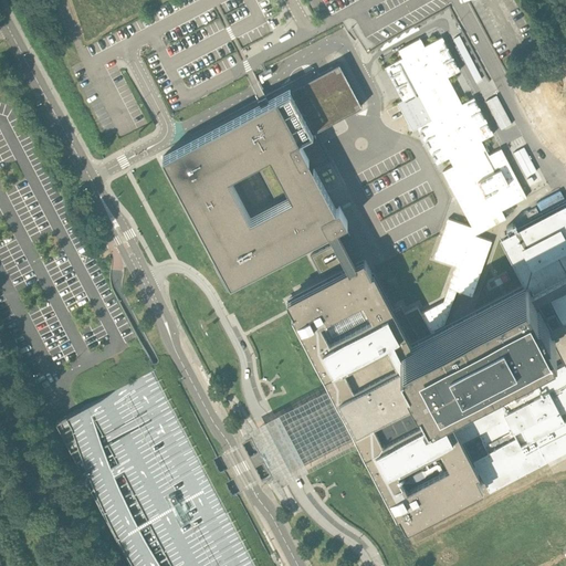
[(477,82),(482,79),(459,37),(453,40),(477,82)]
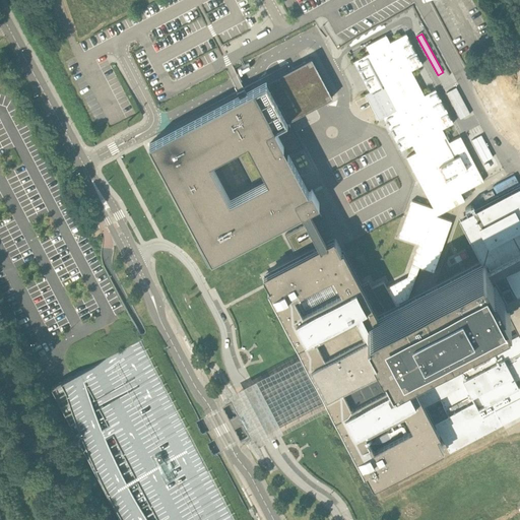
[(396,305),(407,299),(419,267),(433,273),(453,222),(436,216),(464,201),(461,194),(483,183),(460,138),(449,144),(442,130),(453,124),(436,90),(425,96),(411,72),(421,66),(405,35),(388,43),(386,38),(366,49),(369,54),(353,61),(370,91),(365,94),(379,120),(383,118),(389,130),(401,151),(412,145),(416,152),(407,157),(435,208),(433,209),(413,201),(399,238),(418,245),(411,264),(406,277),(398,281),(387,287),(396,304),(396,305)]
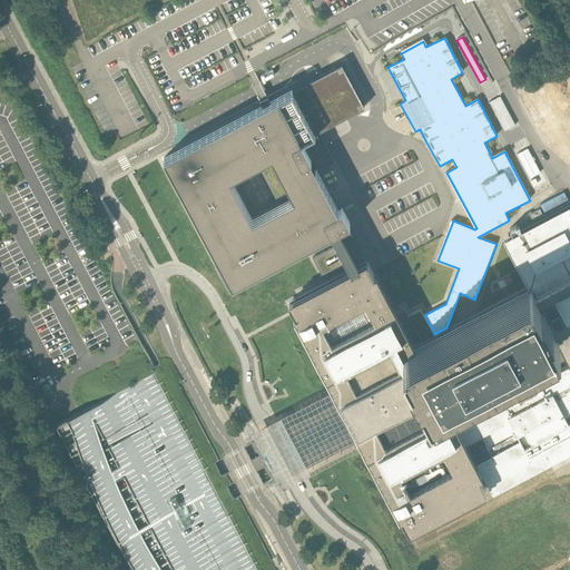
[(266,104),(164,157),(232,286),(331,234),(337,245),(313,257),(323,276),(347,263),(351,271),(366,263),(346,225),(350,223),(342,208),(338,210),(316,168),(330,161),(323,147),(315,133),(347,116),(365,107),(342,64),(325,72),(266,104)]
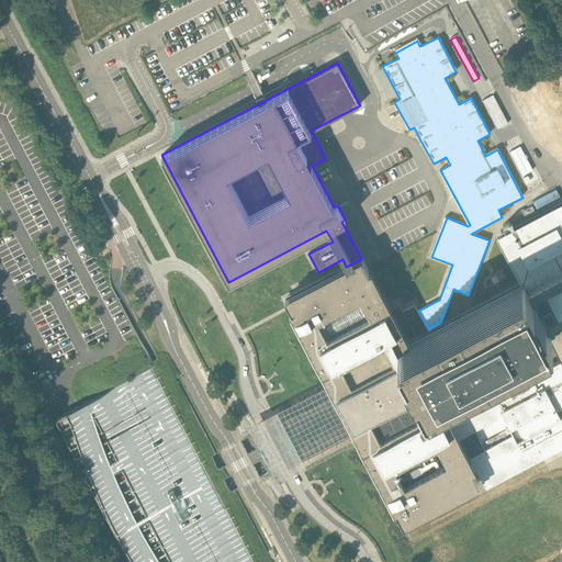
[(494,94),(483,101),(497,128),(508,123),(494,94)]
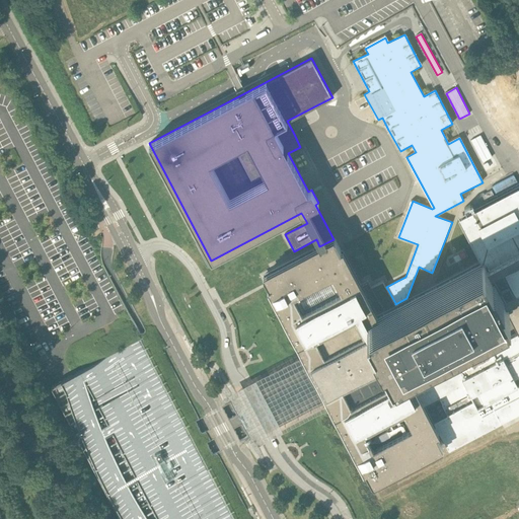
[(487,170),(497,165),(482,135),(471,141),(487,170)]
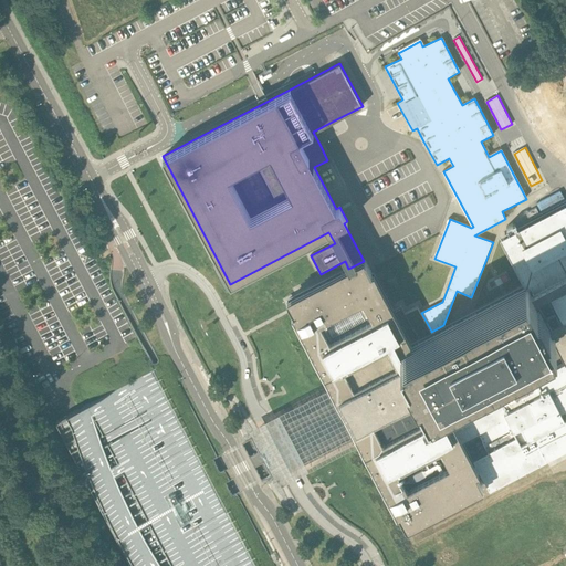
[(349,437),(356,433),(405,526),(483,485),(477,472),(479,471),(489,490),(565,449),(565,208),(565,206),(503,239),(527,285),(435,335),(431,331),(421,313),(418,308),(408,312),(404,301),(392,305),(376,273),(371,274),(364,261),(348,269),(286,302),(292,311),(336,395),(329,398),(279,425),(299,463),(349,437)]
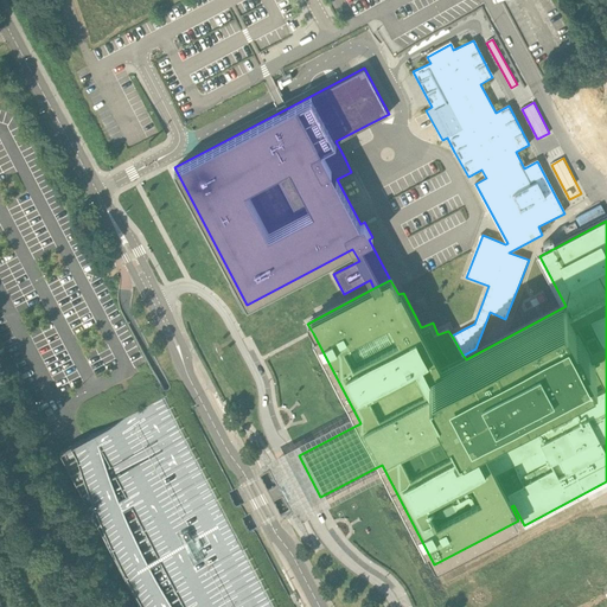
[(459,255),(471,249),(468,244),(457,250),(459,255)]
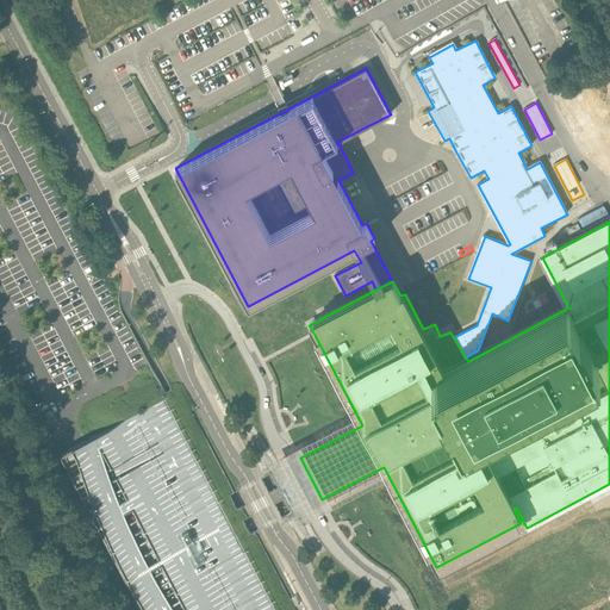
[(403,272),(398,274),(404,285),(411,281),(409,275),(405,277),(403,272)]
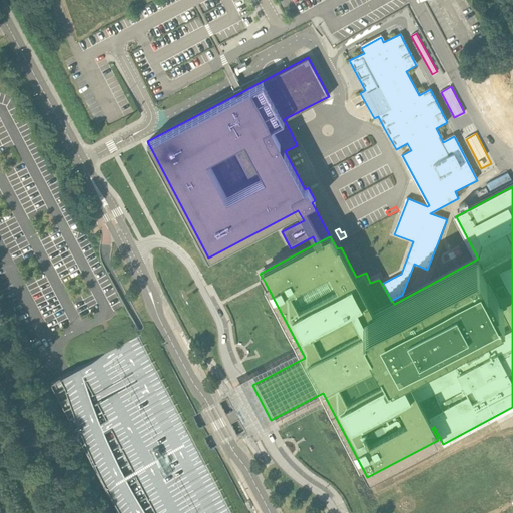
[(140,335),(69,375),(50,386),(116,512),(230,512),(192,440),(140,339),(142,338),(140,335)]
